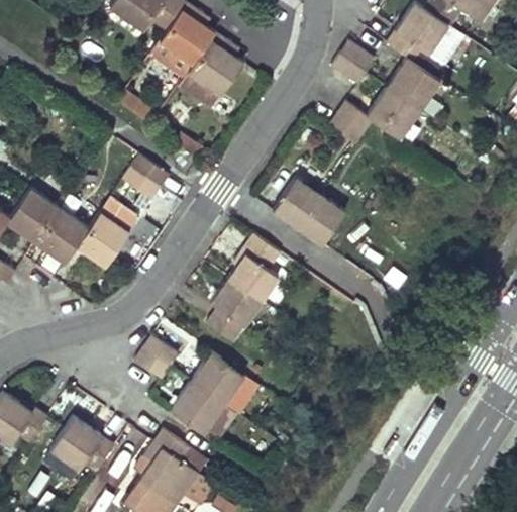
[(112,0),(107,7),(141,30),(148,21),(165,32),(185,3),(180,0),(112,0)]
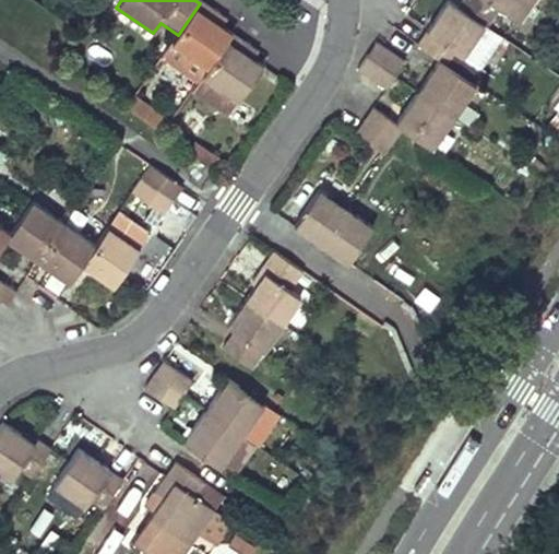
[(449,0),(417,47),(438,61),(445,67),(454,52),(463,58),(485,25),(458,7),(449,0)]
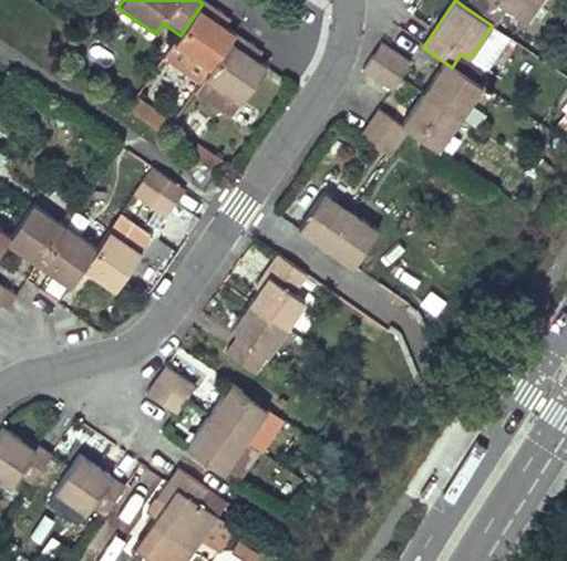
[(468,0),(464,7),(492,26),(495,28),(508,9),(528,22),(543,0),(468,0)]
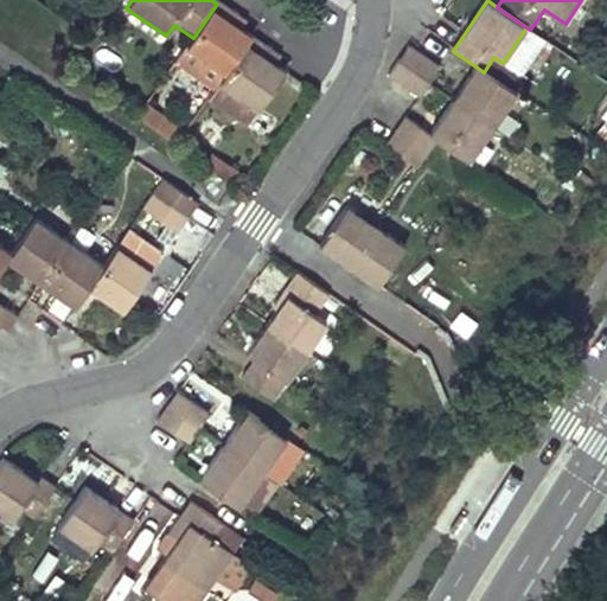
[(193,38),(186,50),(190,52),(224,76),(250,37),(242,31),(231,24),(236,17),(217,4),(193,38)]
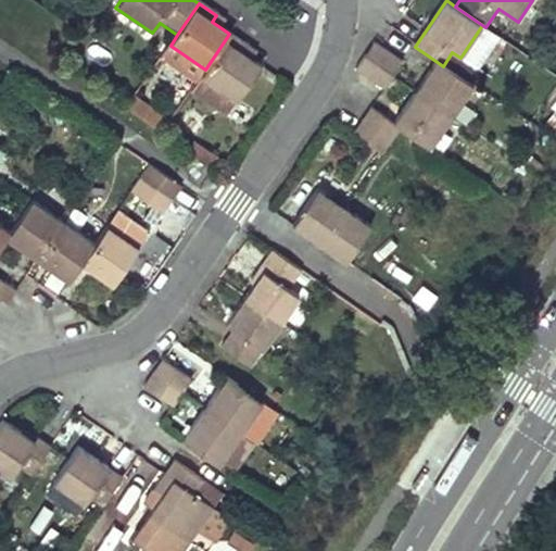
[(216,15),(212,22),(222,28),(226,22),(216,15)]
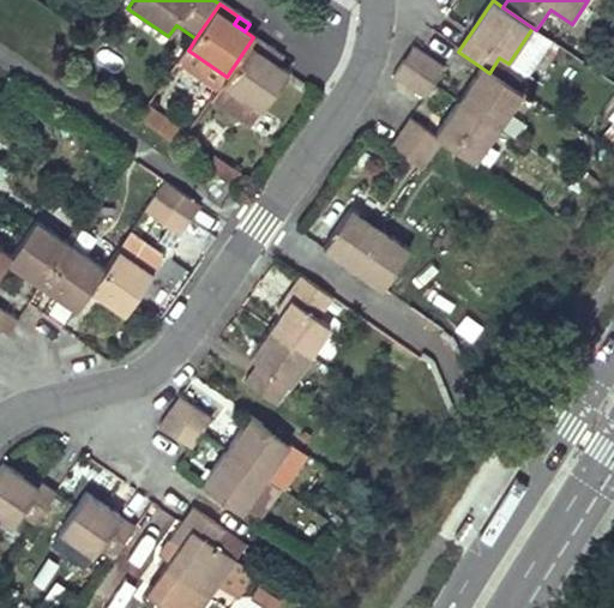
[(227,77),(221,85),(263,113),(290,72),(280,65),(269,58),(274,50),(253,37),(227,77)]
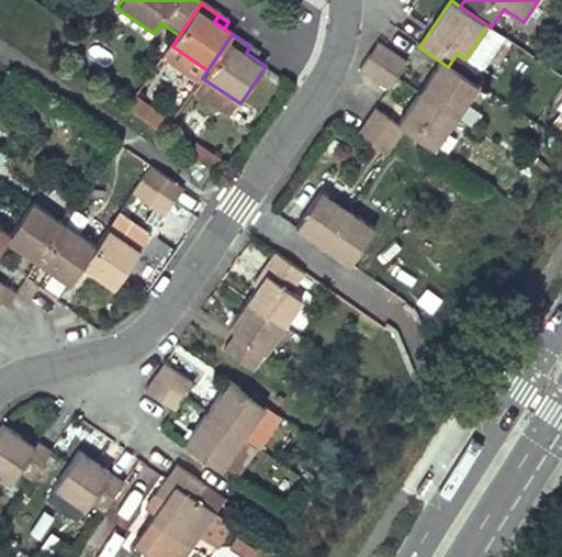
[(378,45),(359,71),(388,91),(406,64),(378,45)]
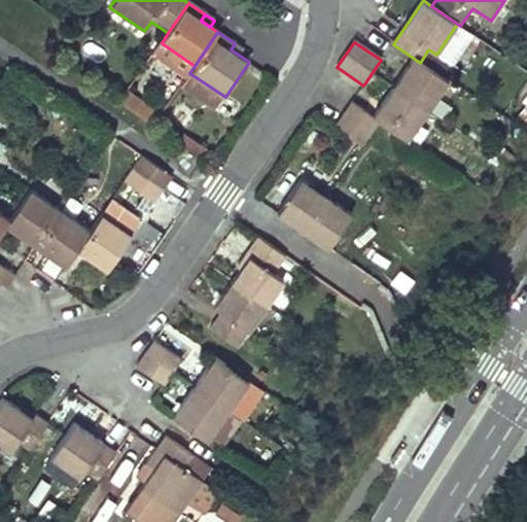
[(235,43),(231,49),(240,56),(244,49),(235,43)]
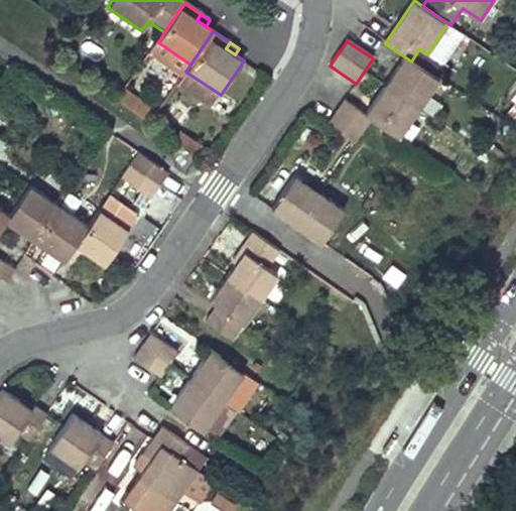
[(161,44),(153,57),(182,78),(185,72),(190,65),(161,44)]
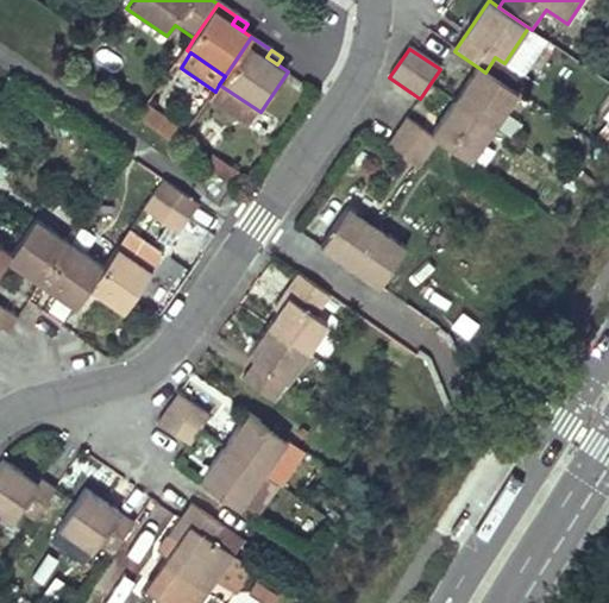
[(477,67),(431,136),(438,140),(471,163),(519,95),(485,73),(477,67)]
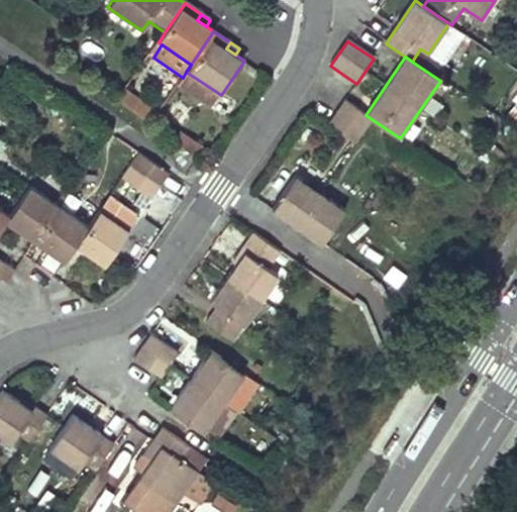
[(157,115),(123,93),(116,103),(148,126),(157,115)]
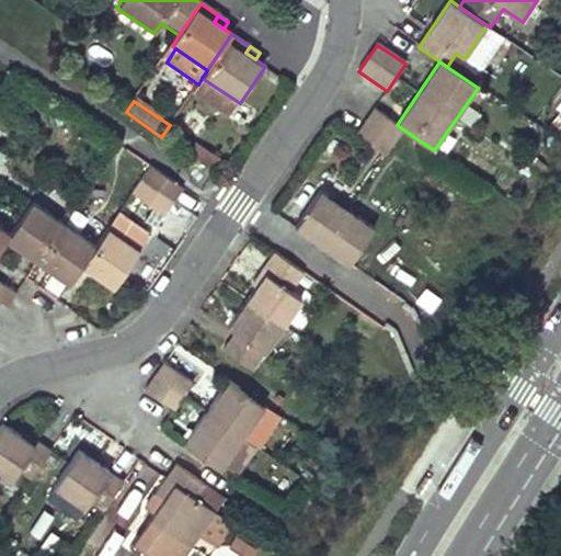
[(374,110),(355,137),(385,157),(403,129),(397,125),(374,110)]
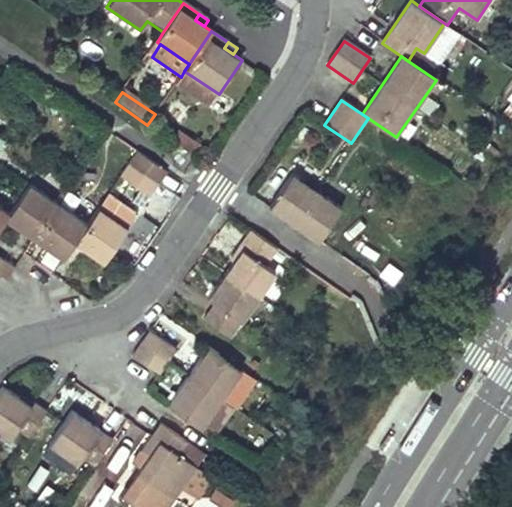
[(180,135),(174,143),(194,157),(200,148),(180,135)]
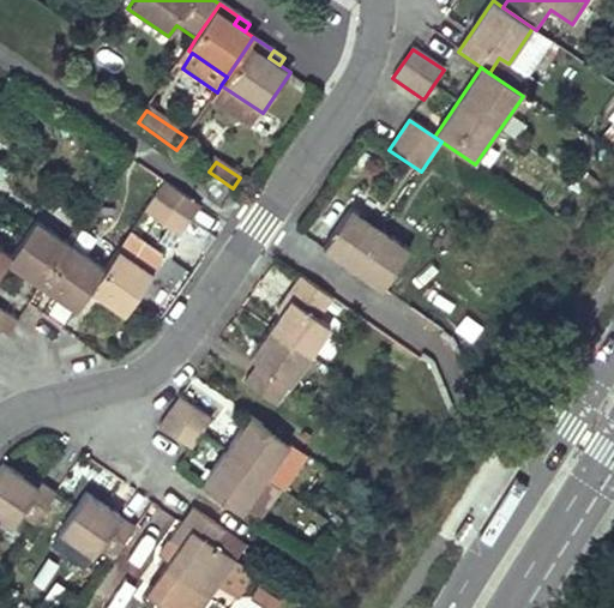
[(164,185),(154,199),(190,223),(199,209),(164,185)]
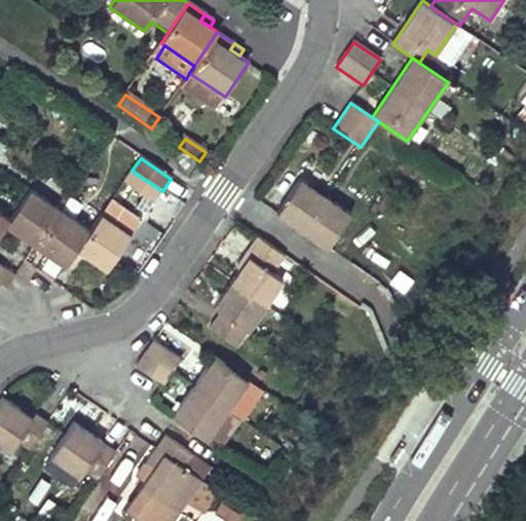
[(132,171),(123,184),(152,203),(162,191),(132,171)]
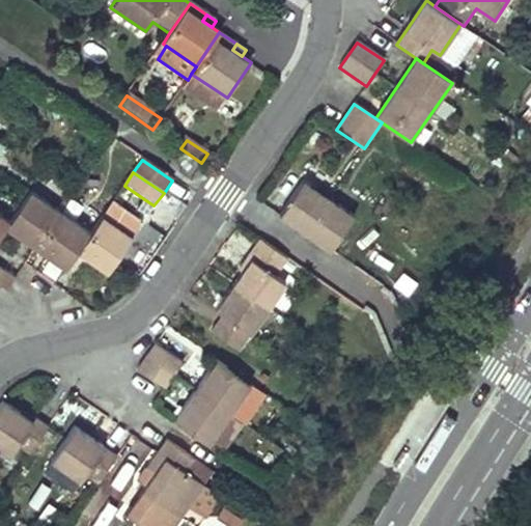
[(304,180),(279,217),(331,252),(356,215),(304,180)]
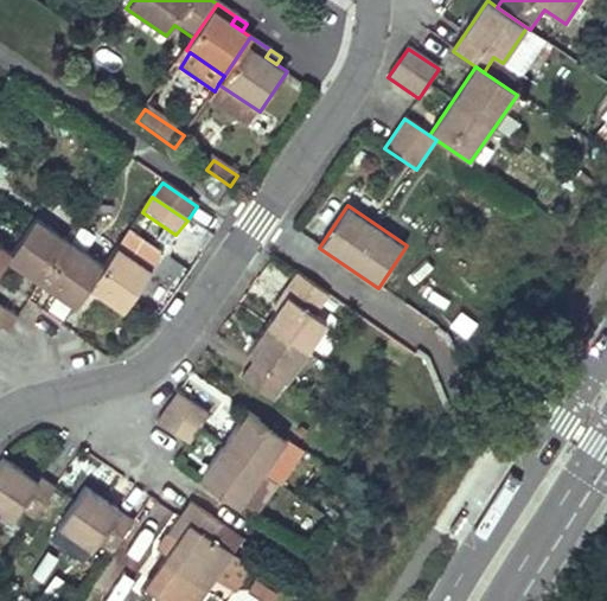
[(10,255),(5,262),(39,286),(69,244),(33,221),(10,255)]
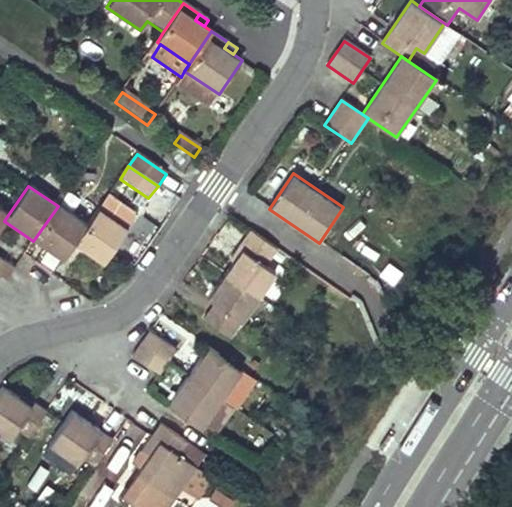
[(106,198),(98,210),(126,230),(135,218),(106,198)]
